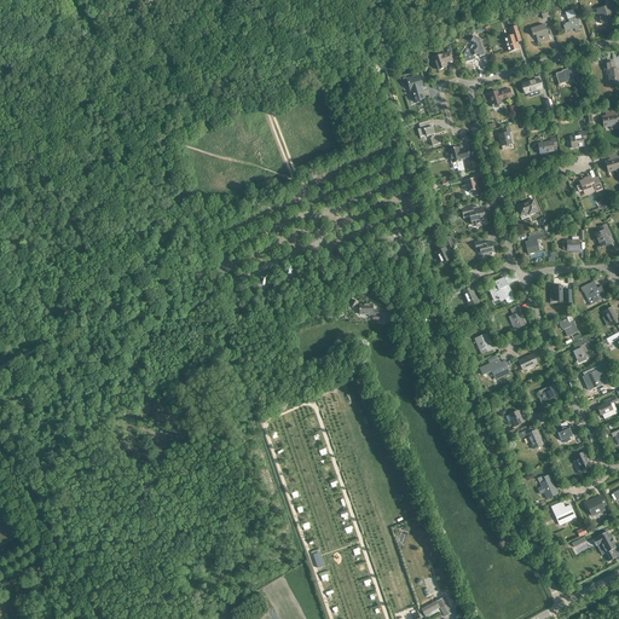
[(601,23),(613,19),(609,6),(602,9),(603,12),(599,13),(599,12),(595,13),(597,18),(600,18),(601,23)]
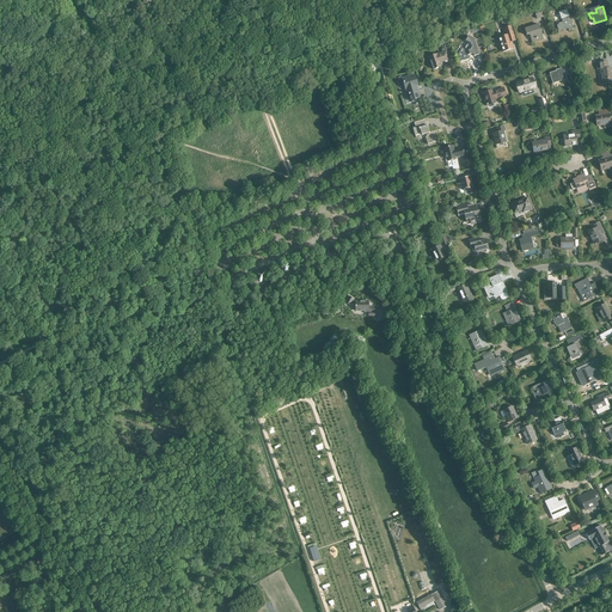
[(569,31),(574,30),(571,22),(573,22),(570,16),(569,16),(567,10),(561,11),(563,18),(562,18),(563,22),(558,24),(558,25),(557,25),(558,31),(564,30),(568,29),(569,31)]
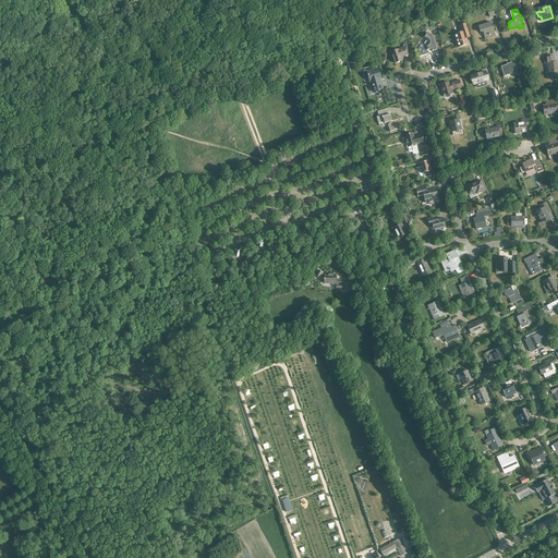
[(489,35),(495,34),(492,23),(478,26),(481,33),(484,32),(485,36),(485,39),(490,37),(489,35)]
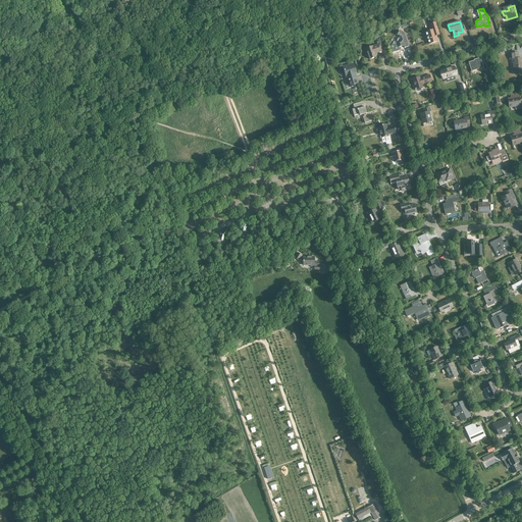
[(439,35),(437,29),(436,22),(431,23),(433,30),(425,33),(429,44),(437,42),(435,36),(439,35)]
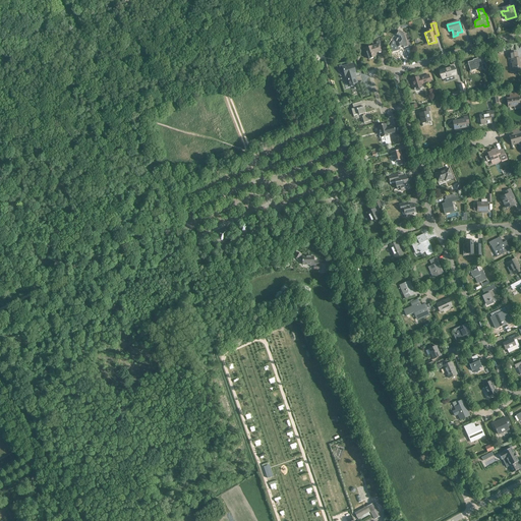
[(399,36),(394,45),(391,44),(390,46),(392,52),(398,50),(397,48),(403,46),(404,48),(411,46),(409,40),(407,41),(405,34),(399,31),(396,35),(399,36)]
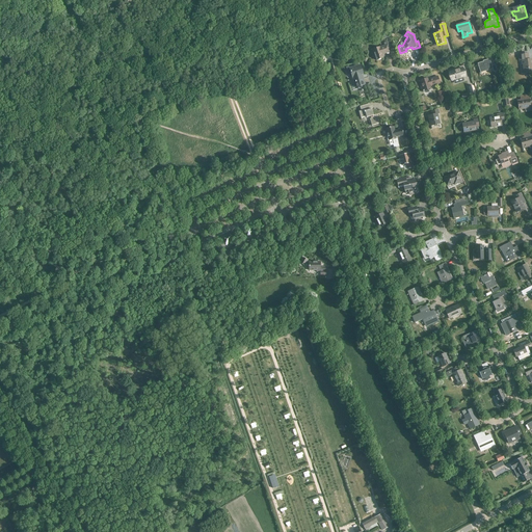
[(383,43),(384,46),(379,48),(379,47),(372,50),(376,60),(383,58),(381,53),(386,52),(386,53),(387,53),(387,54),(388,54),(389,54),(389,53),(390,52),(388,47),(391,46),(390,41),(383,43)]
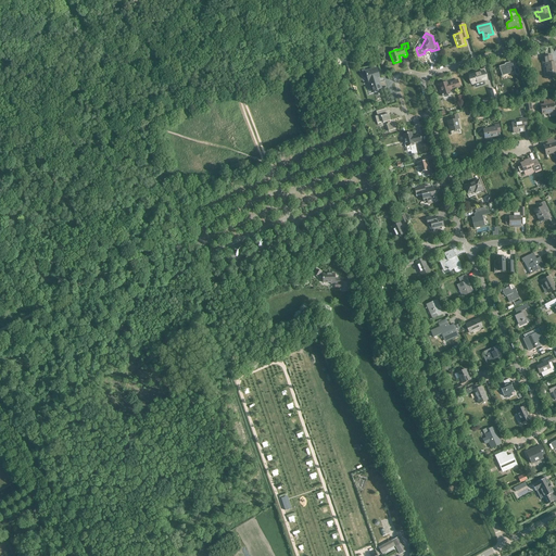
[(547,77),(555,75),(555,65),(555,62),(553,62),(552,55),(542,57),(543,64),(545,63),(547,77)]
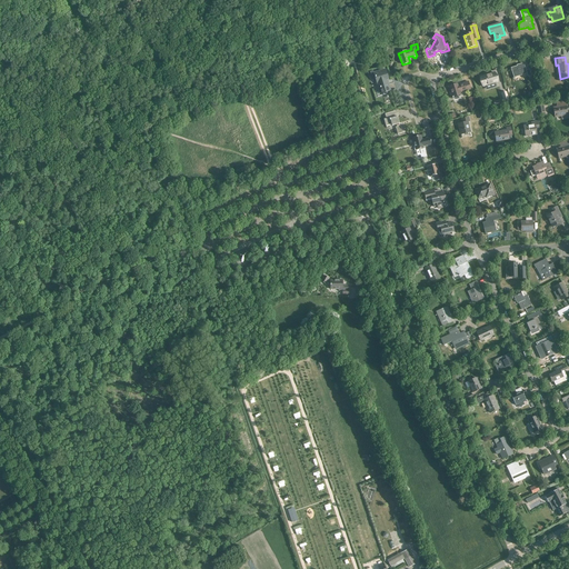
[(528,77),(531,76),(529,69),(526,70),(523,63),(519,65),(519,66),(511,68),(513,78),(527,75),(528,77)]
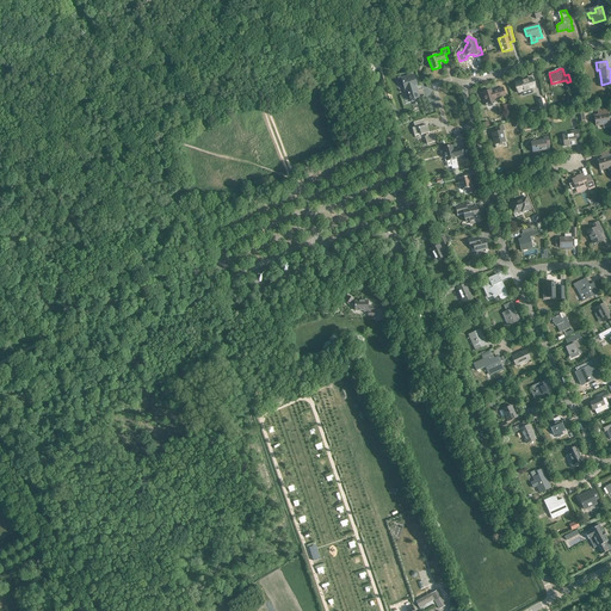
[(413,75),(401,79),(405,90),(407,90),(409,100),(419,98),(417,91),(415,91),(414,87),(417,86),(413,75)]
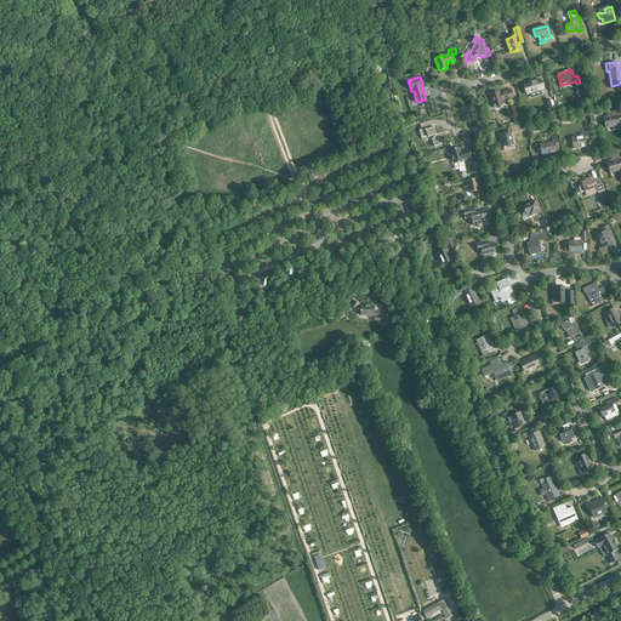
[(524,84),(528,95),(531,93),(534,93),(534,92),(542,90),(540,79),(524,84)]
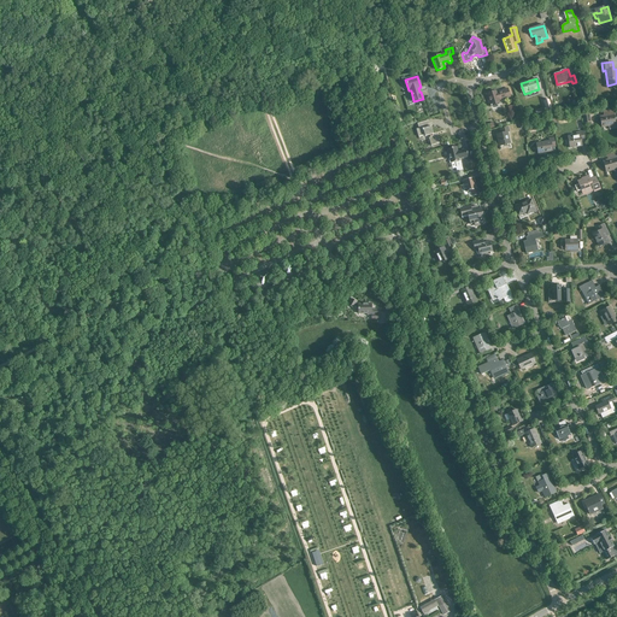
[(506,99),(510,98),(507,89),(497,93),(495,92),(486,94),(489,106),(499,104),(498,99),(505,97),(506,99)]
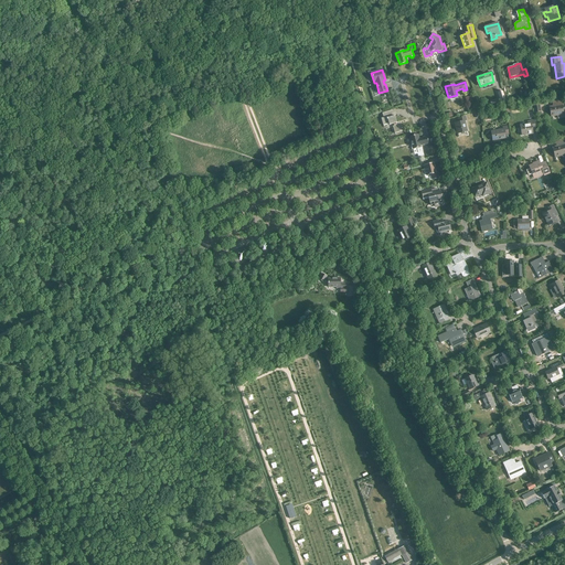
[(562,106),(564,105),(564,103),(564,100),(556,102),(556,106),(550,107),(551,117),(564,115),(562,106)]
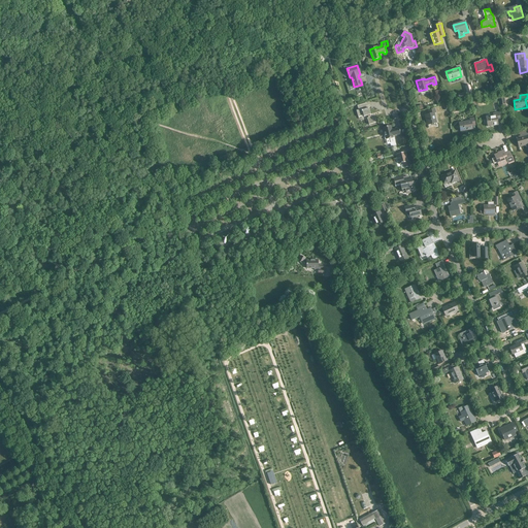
[(369,125),(376,123),(373,113),(371,113),(370,111),(369,112),(368,108),(362,109),(361,105),(358,106),(359,109),(357,110),(358,117),(363,116),(364,117),(367,116),(368,118),(367,118),(369,125)]
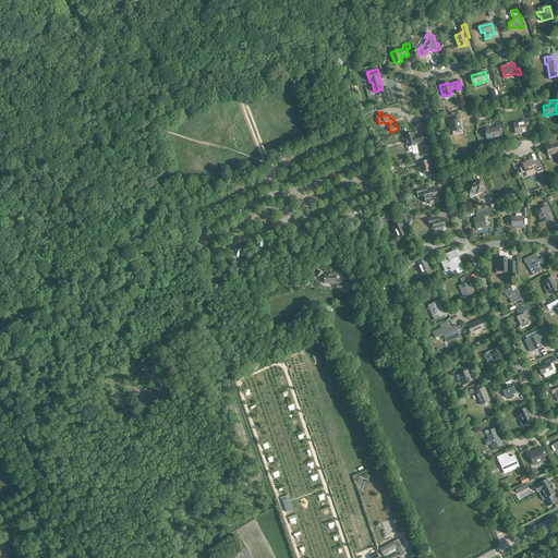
[(458,120),(460,119),(459,116),(452,117),(453,121),(449,122),(451,132),(461,130),(458,120)]
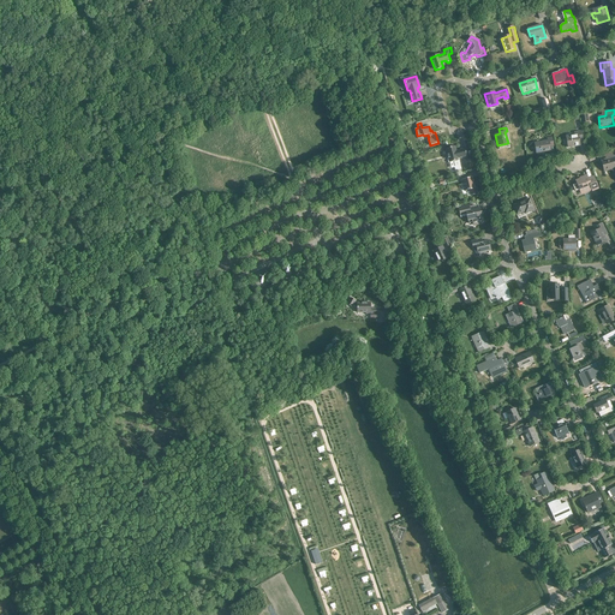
[(583,141),(583,139),(581,131),(574,132),(575,135),(566,137),(568,148),(580,145),(579,142),(583,141)]
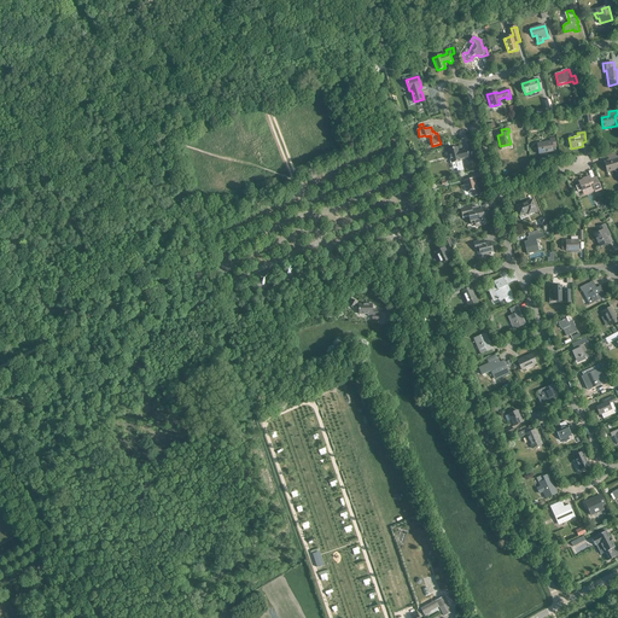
[(553,147),(557,147),(554,139),(551,139),(551,141),(537,144),(538,153),(553,151),(553,147)]
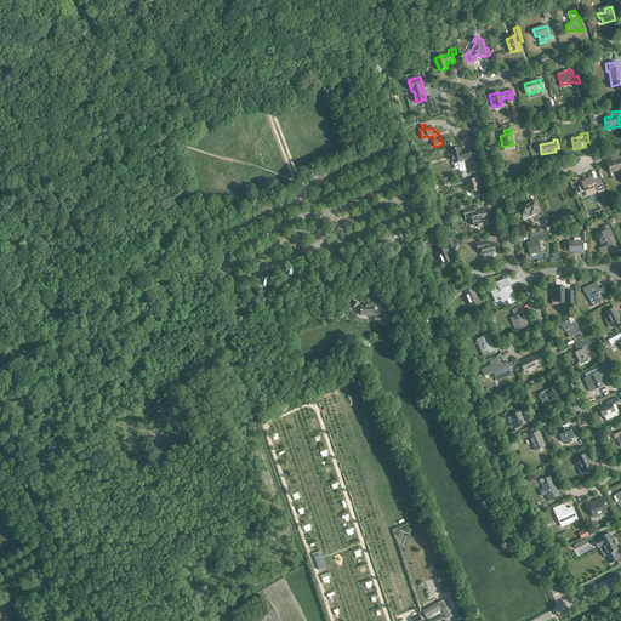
[(460,148),(450,151),(454,164),(459,164),(460,172),(465,171),(462,160),(471,158),(469,151),(460,153),(460,148)]
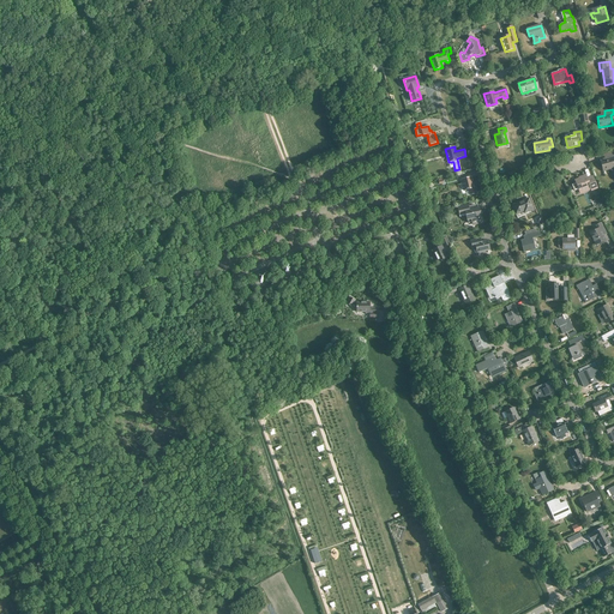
[(613,151),(605,155),(606,160),(601,161),(603,172),(613,168),(613,151)]
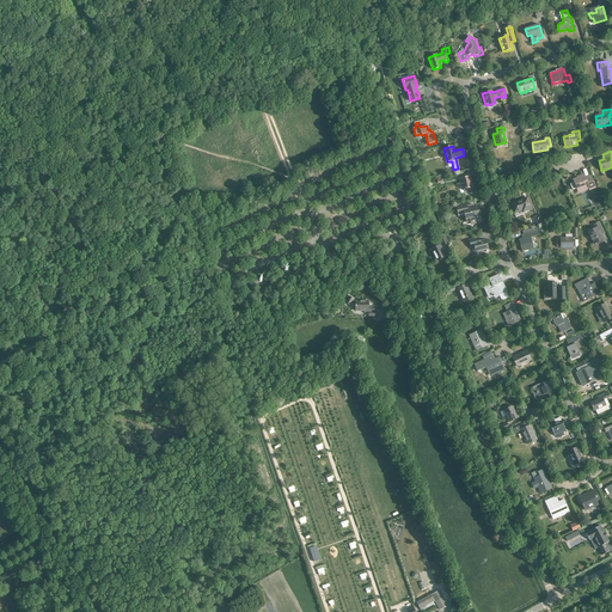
[(574,183),(570,184),(573,190),(576,188),(577,189),(588,185),(589,190),(595,188),(591,176),(585,177),(583,175),(573,179),(574,183)]
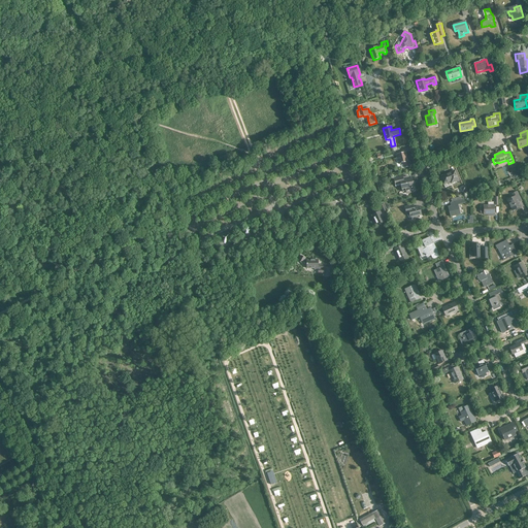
[(407,162),(406,162),(405,159),(407,158),(405,153),(397,155),(398,159),(399,158),(400,164),(402,163),(404,168),(408,167),(407,162)]
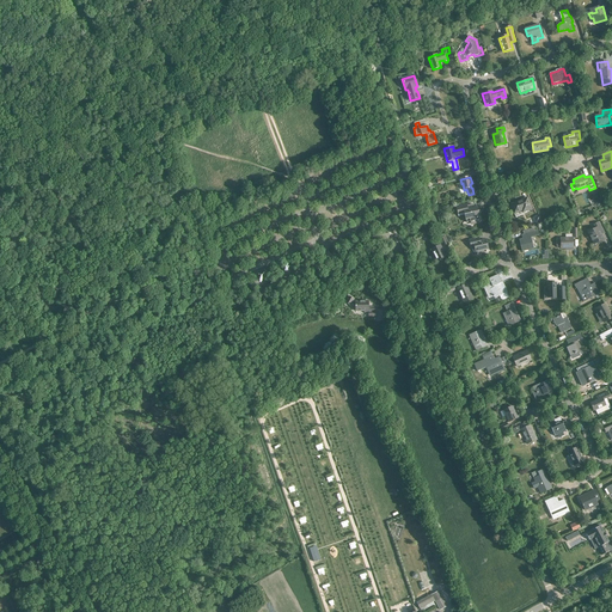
[(522,213),(532,209),(527,197),(510,204),(514,213),(521,210),(522,213)]
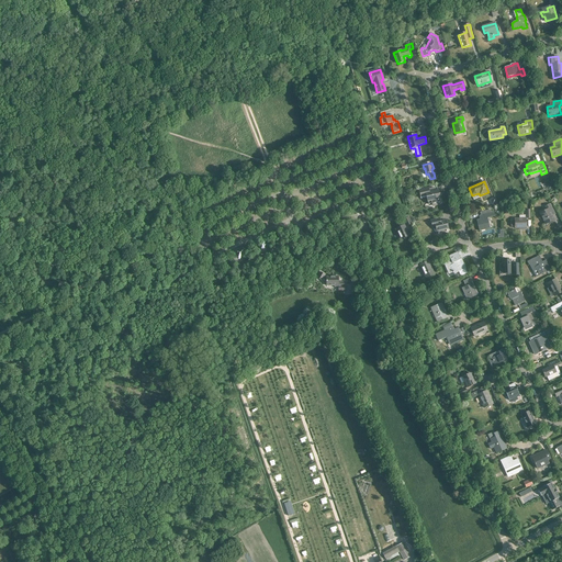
[(438,204),(441,204),(440,198),(440,197),(440,194),(439,193),(439,191),(437,191),(433,192),(431,187),(418,190),(420,197),(426,194),(428,204),(431,203),(433,204),(438,203),(438,204)]
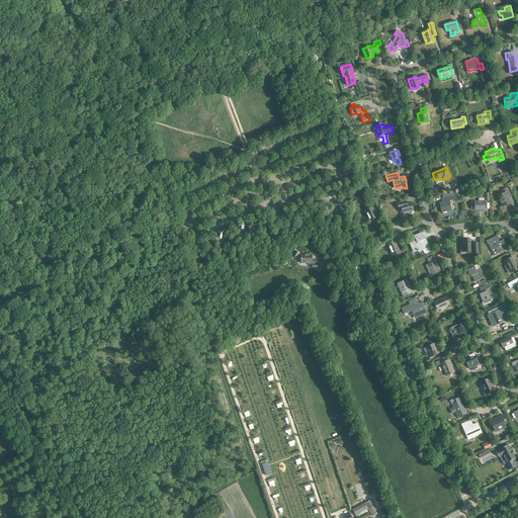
[(503,207),(511,203),(508,197),(511,195),(507,188),(502,190),(504,193),(498,197),(503,207)]
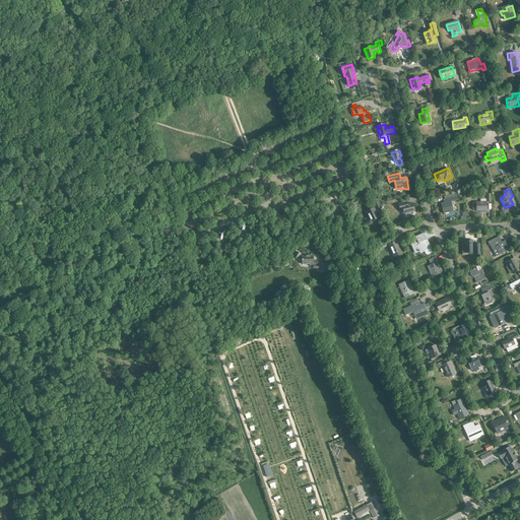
[(451,201),(457,200),(456,196),(445,199),(446,202),(441,204),(444,213),(453,211),(451,201)]
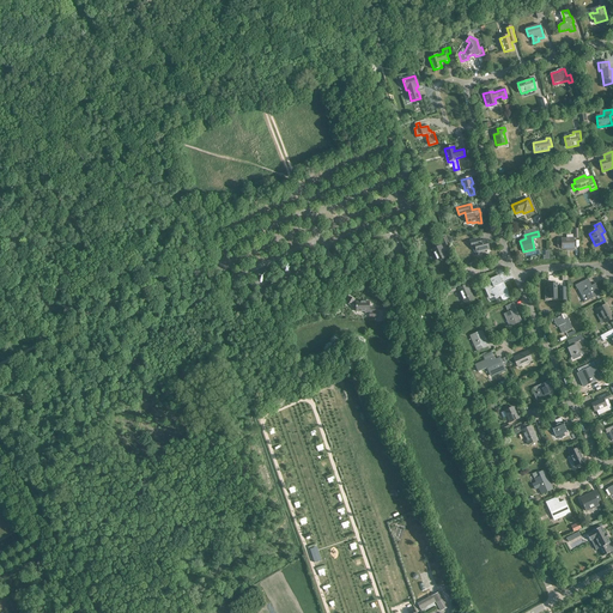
[(477,253),(489,249),(486,241),(478,243),(477,238),(471,241),(472,248),(475,247),(477,253)]
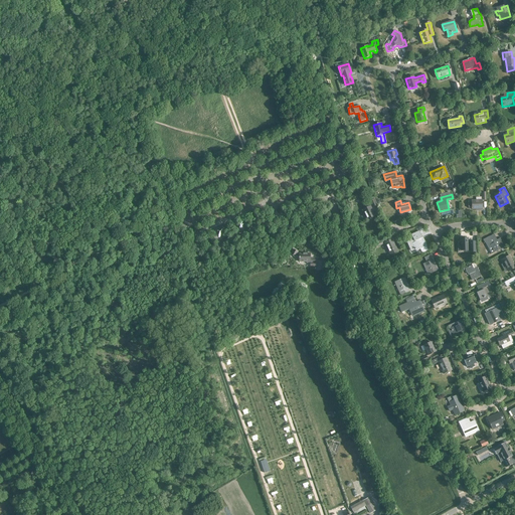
[(472,201),(468,202),(469,207),(472,207),(472,209),(479,209),(479,210),(482,210),(482,200),(472,201)]
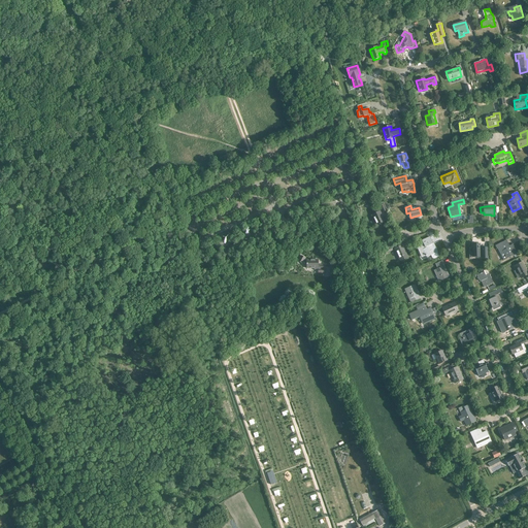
[(376,225),(385,222),(380,211),(372,215),(376,225)]
